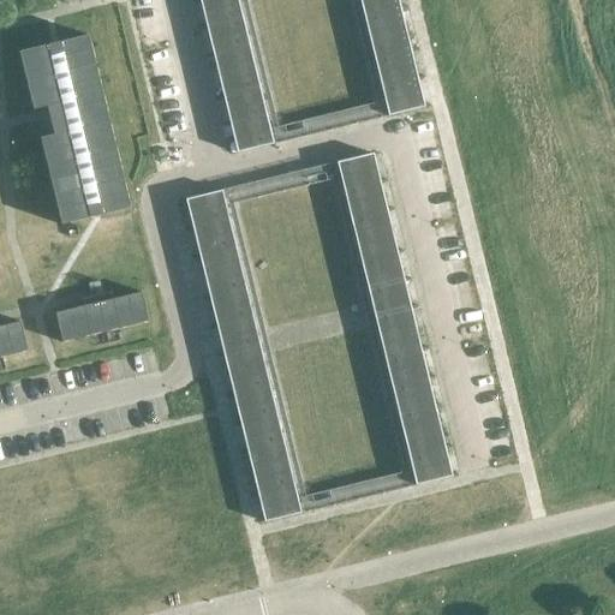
[(281,143),(245,0),(199,0),(237,154),(281,143)]
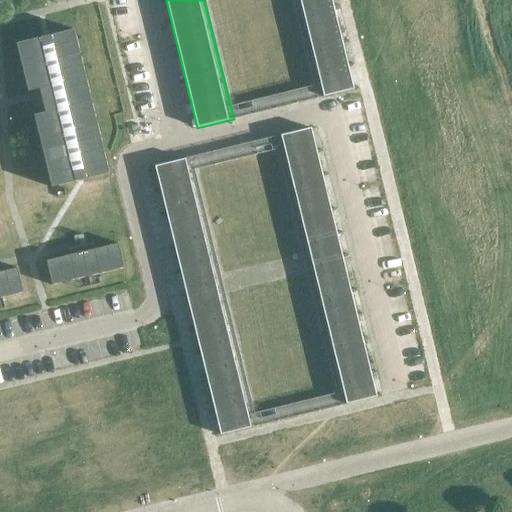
[(331,0),(293,0),(317,98),(354,90),(331,0)]
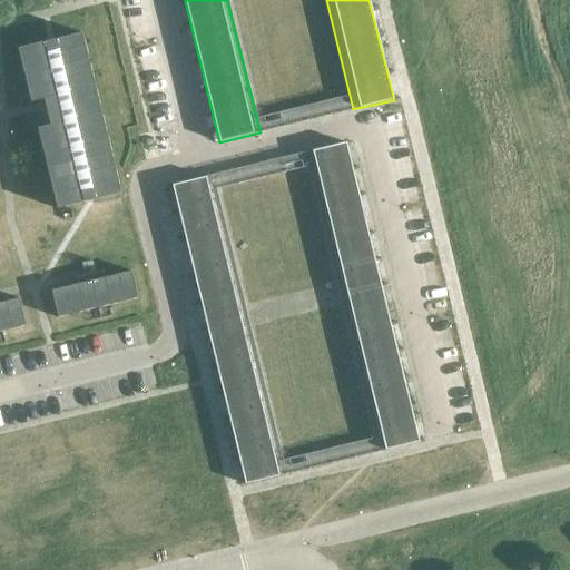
[(81,32),(18,48),(31,102),(45,99),(47,109),(50,125),(37,128),(57,208),(120,193),(116,172),(81,32)]
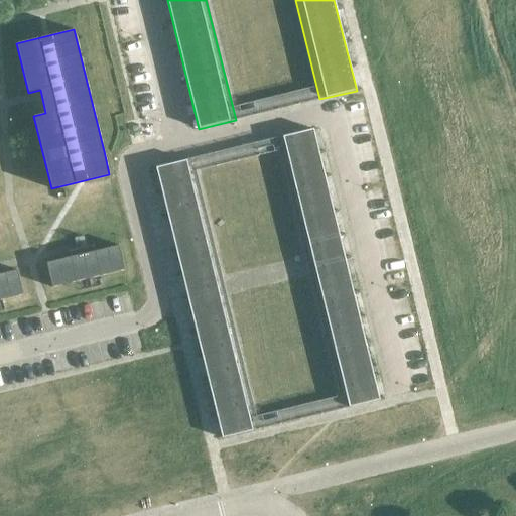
[(313,129),(282,136),(276,138),(343,409),(379,400),(313,129)]
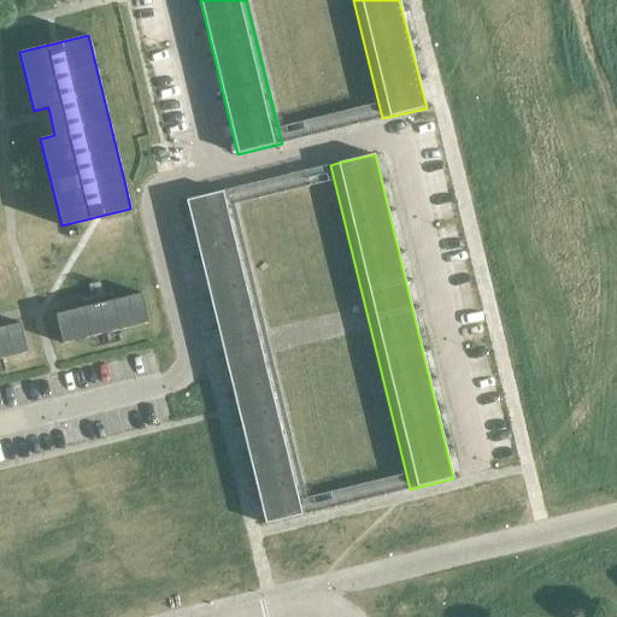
[(309,513),(230,189),(186,200),(265,524),(309,513)]
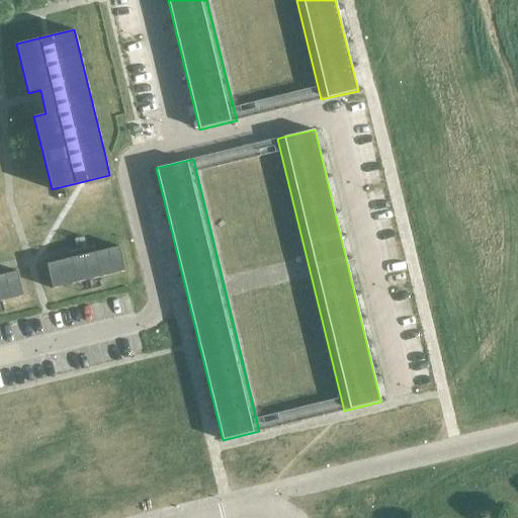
[(71,258),(47,264),(53,288),(101,276),(125,271),(119,246),(97,252),(71,258)]
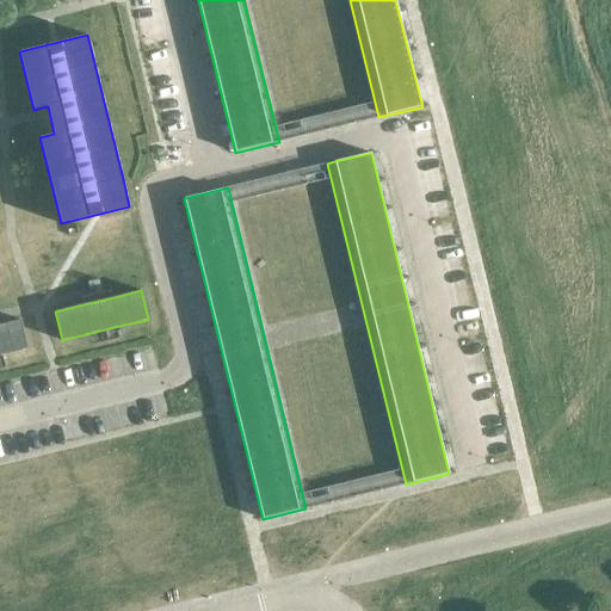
[(0,355),(28,349),(20,320),(0,323),(0,355)]
